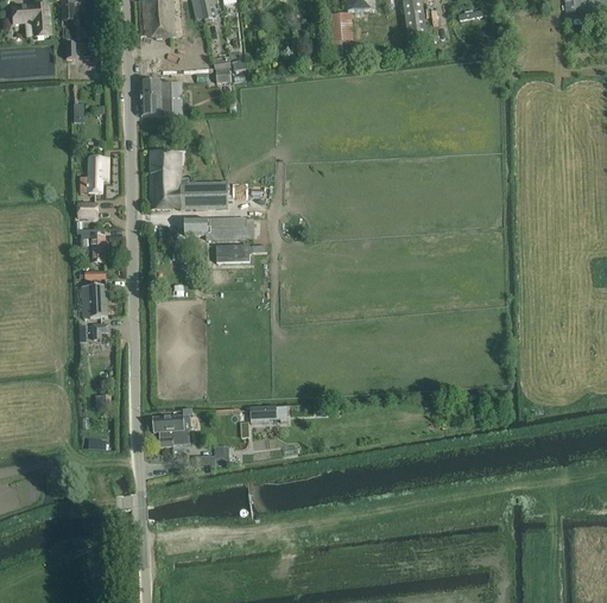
[(49,33),(46,12),(45,0),(31,1),(31,6),(12,8),(11,6),(12,21),(35,19),(36,35),(49,33)]
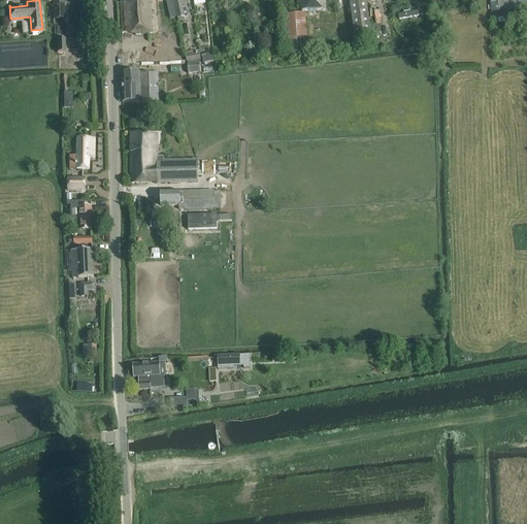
[(52,0),(53,15),(63,14),(62,0),(52,0)]
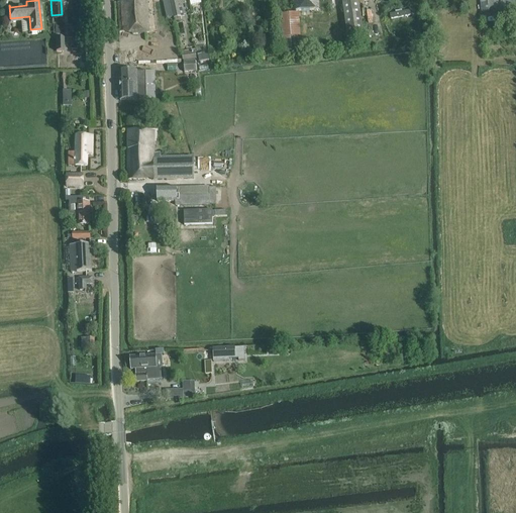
[(116,0),(118,28),(124,28),(131,30),(156,28),(152,0),(116,0)]
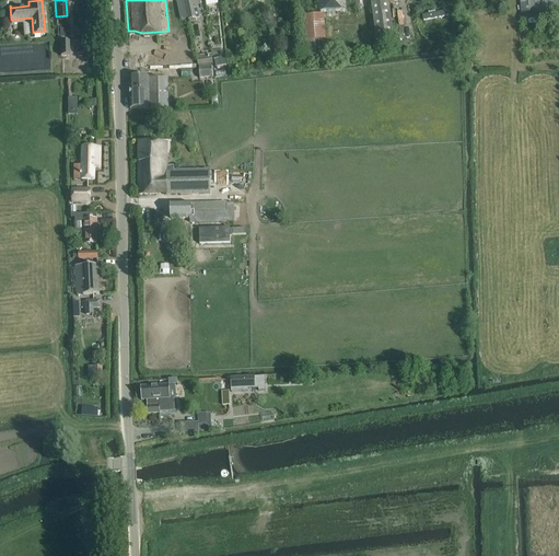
[(177,0),(181,14),(187,13),(184,0),(177,0)]
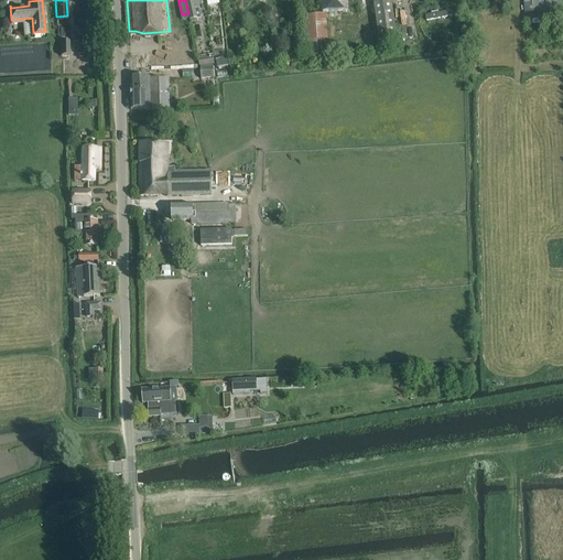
[(196,14),(195,7),(193,0),(187,0),(188,8),(190,17),(196,14)]
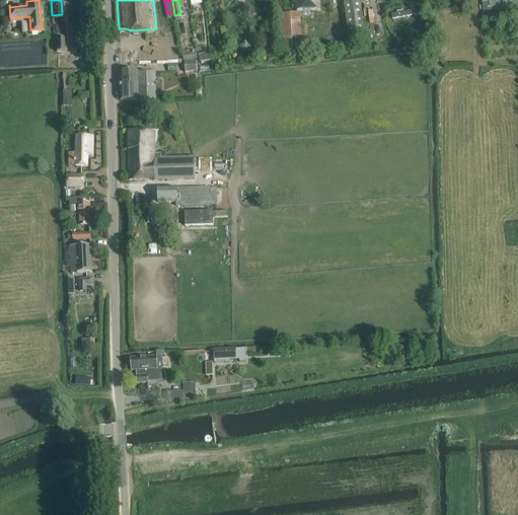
[(349,40),(365,38),(359,0),(343,0),(349,40)]
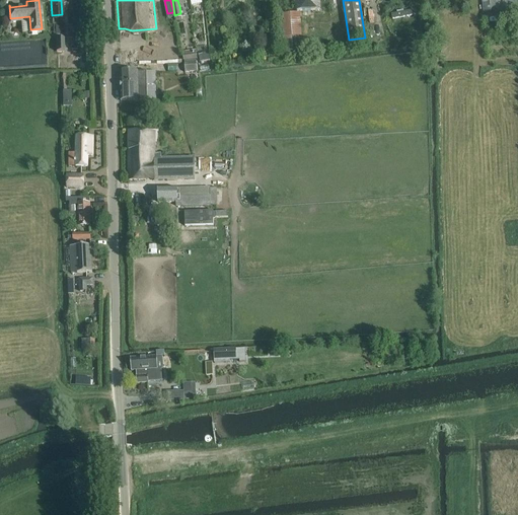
[(517,4),(517,2),(517,0),(481,0),(482,9),(489,8),(489,6),(517,4)]
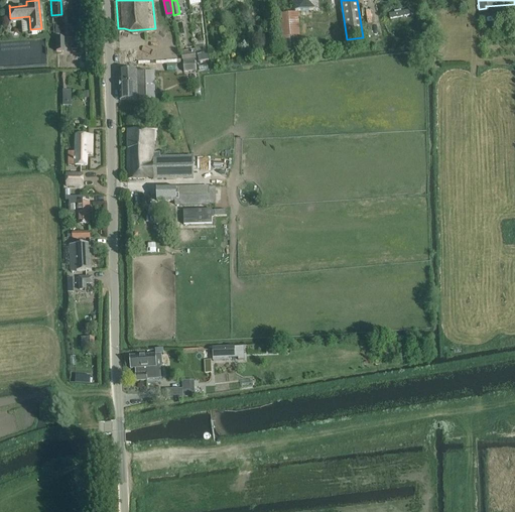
[(278,10),(281,48),(300,47),(297,8),(278,10)]
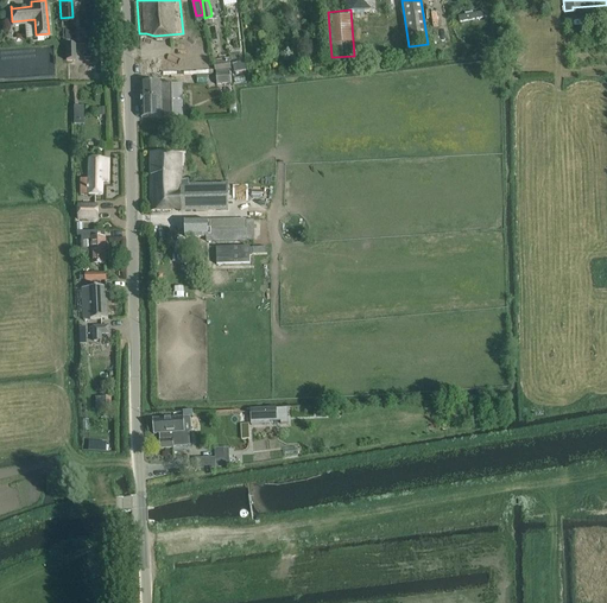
[(73,24),(63,24),(63,36),(74,36),(73,24)]
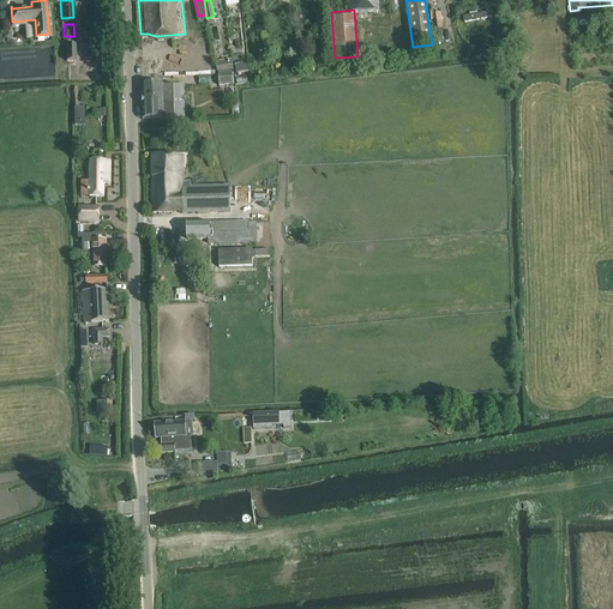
[(74,56),(74,41),(65,41),(66,58),(74,56)]
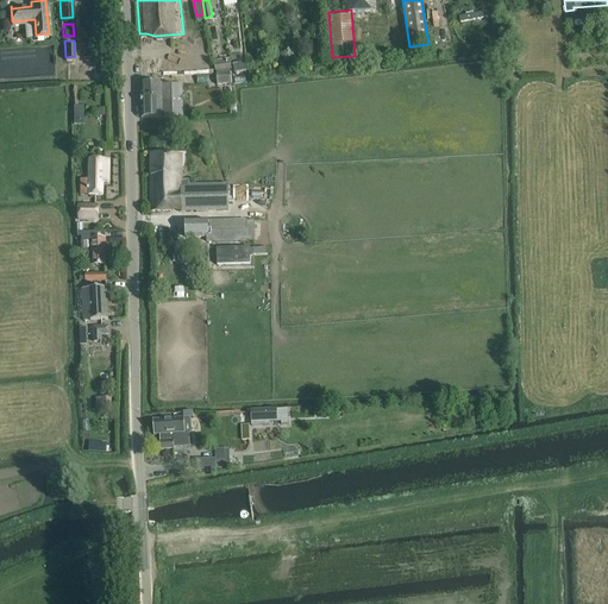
[(231,70),(217,70),(217,81),(231,81),(231,70)]
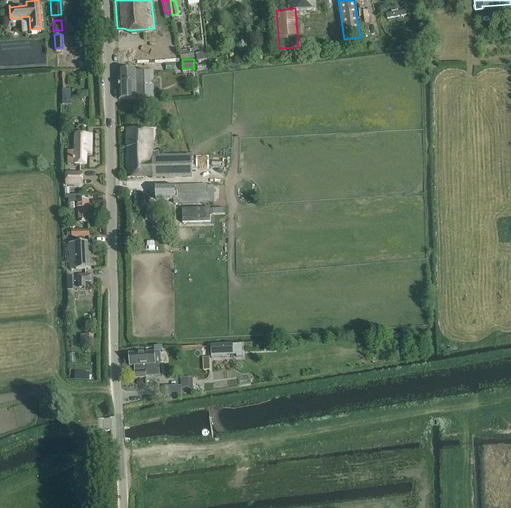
[(117,67),(118,96),(144,95),(144,93),(150,93),(150,79),(144,79),(143,66),(117,67)]
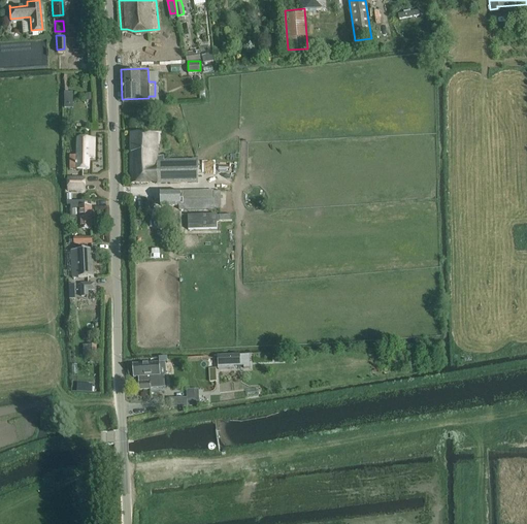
[(72,103),(71,88),(62,88),(62,103),(72,103)]
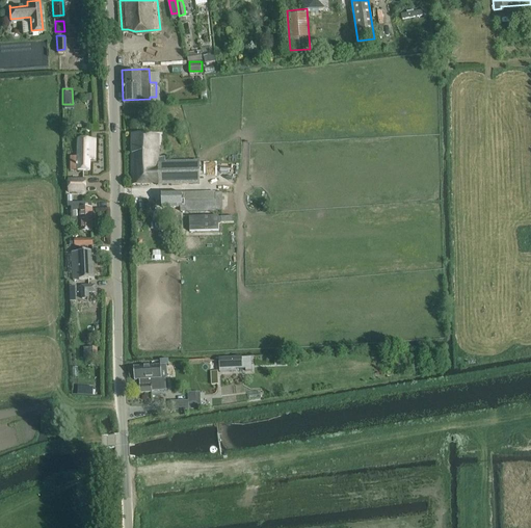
[(158,132),(131,130),(131,181),(141,181),(157,180),(157,181),(198,180),(198,158),(164,158),(164,154),(157,154),(158,132)]
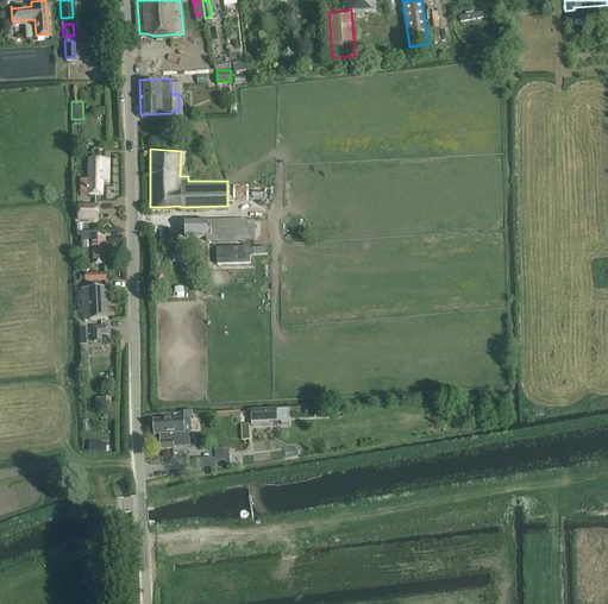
[(80,190),(88,190),(101,190),(101,177),(108,177),(108,162),(102,162),(102,156),(88,155),(88,175),(81,175),(80,190)]
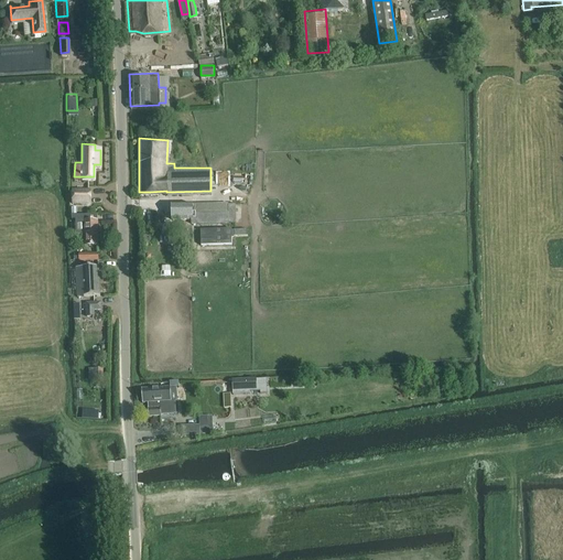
[(72,186),(72,201),(89,200),(89,186),(72,186)]
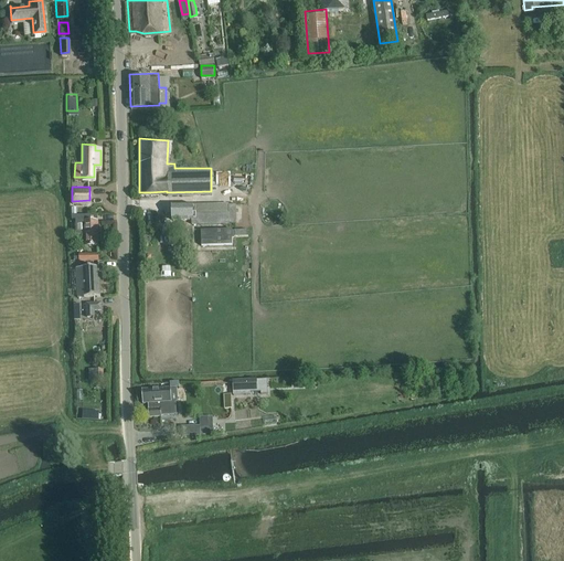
[(227,201),(192,201),(171,201),(171,217),(192,217),(192,221),(227,221),(227,201)]
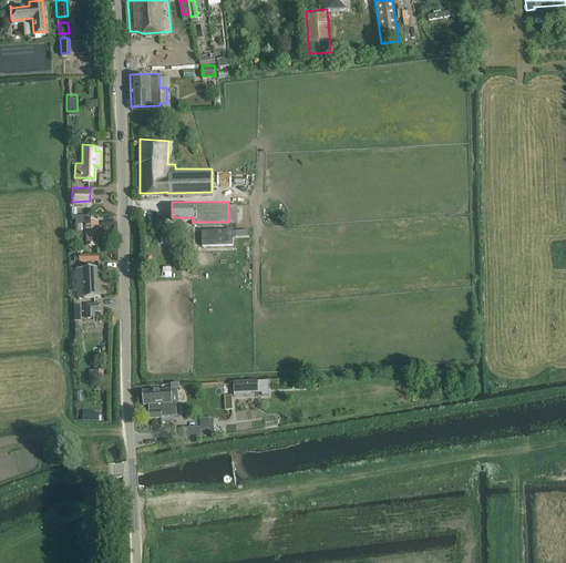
[(84,243),(98,243),(96,212),(71,213),(71,216),(75,216),(75,232),(84,232),(84,243)]
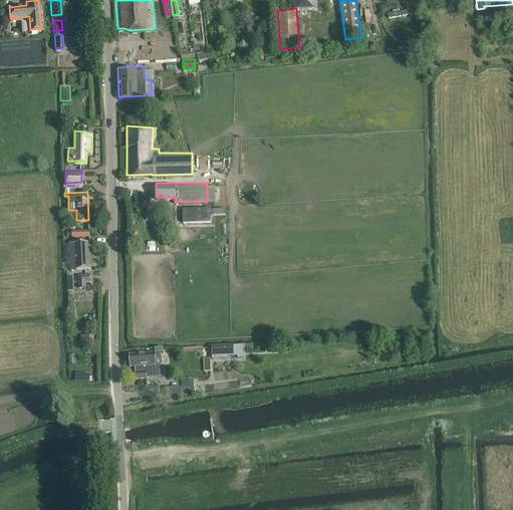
[(70,267),(79,267),(90,266),(88,239),(77,240),(68,241),(70,267)]
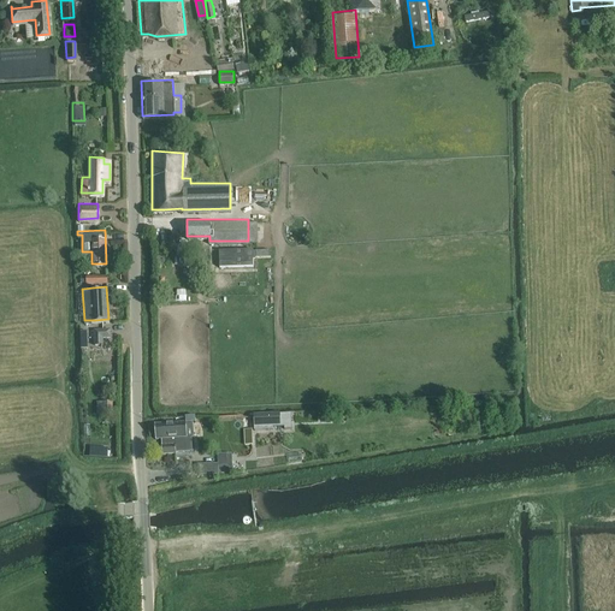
[(94,327),(94,342),(102,340),(101,333),(110,333),(108,326),(94,327)]
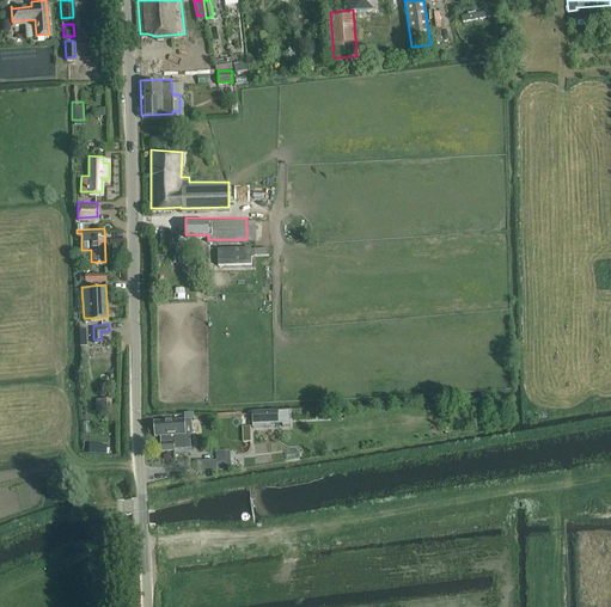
[(108,396),(102,396),(102,408),(108,408),(111,408),(111,396),(108,396)]
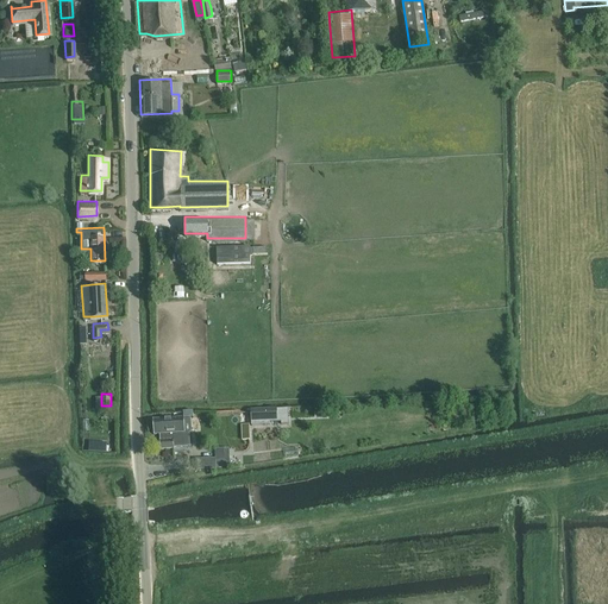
[(274,404),(251,406),(252,417),(275,416),(274,404)]
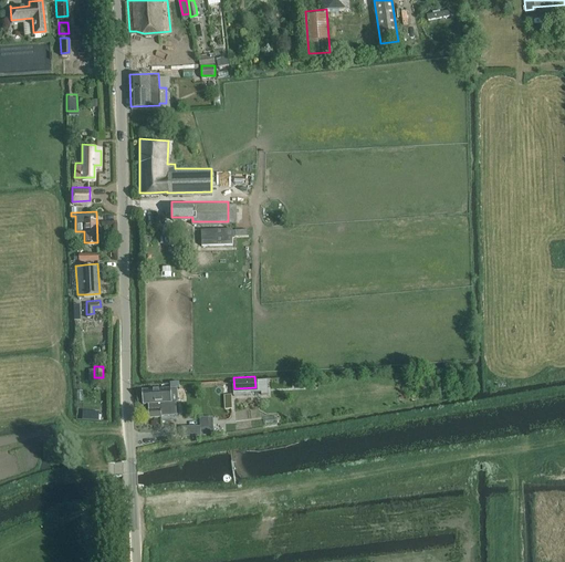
[(169,406),(169,398),(171,398),(170,385),(142,387),(143,401),(148,399),(148,406),(147,406),(148,414),(161,413),(160,407),(169,406)]
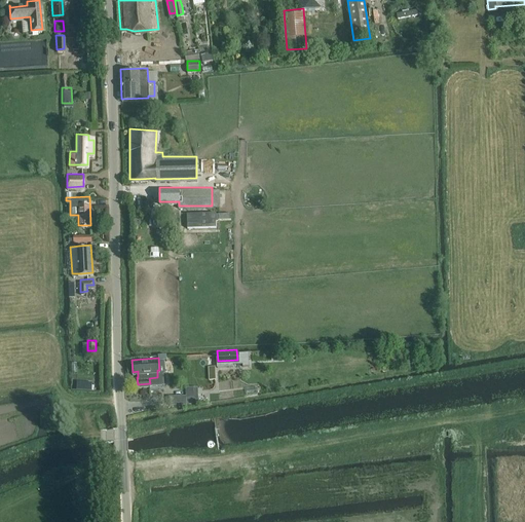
[(77,379),(77,386),(91,387),(91,382),(91,380),(77,379)]
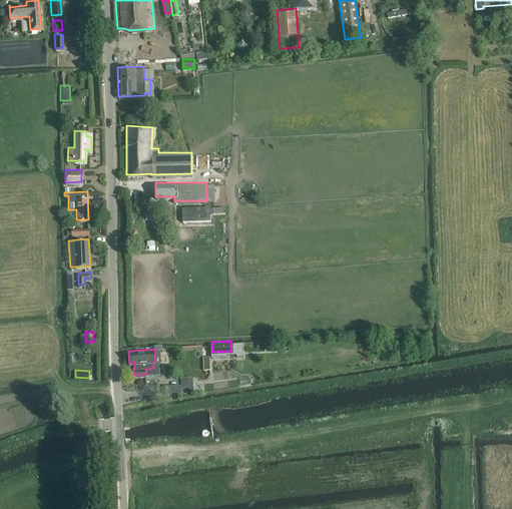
[(180,384),(165,384),(165,392),(180,391),(180,384)]
